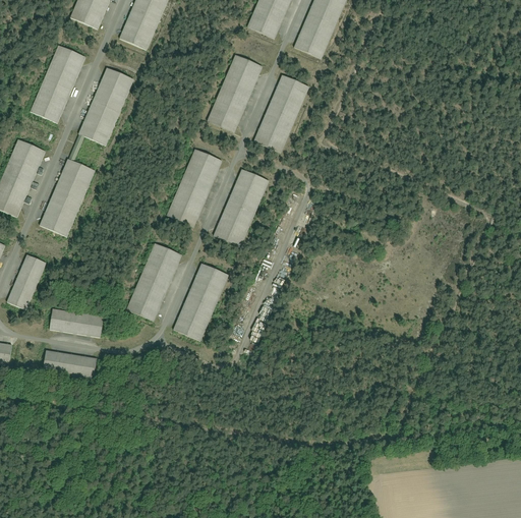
[(77,0),(69,19),(96,31),(109,0),(77,0)]
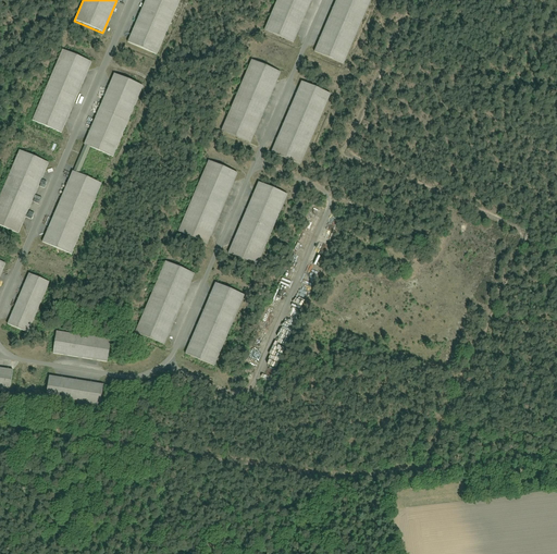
[(141,0),(125,40),(156,53),(177,0),(141,0)]
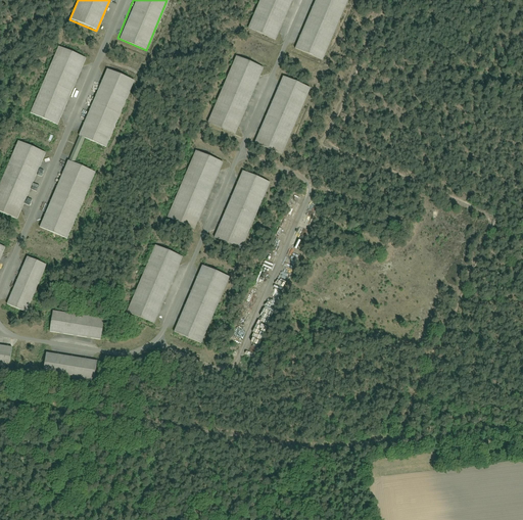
[(259,0),(247,28),(274,39),(290,0),(259,0)]
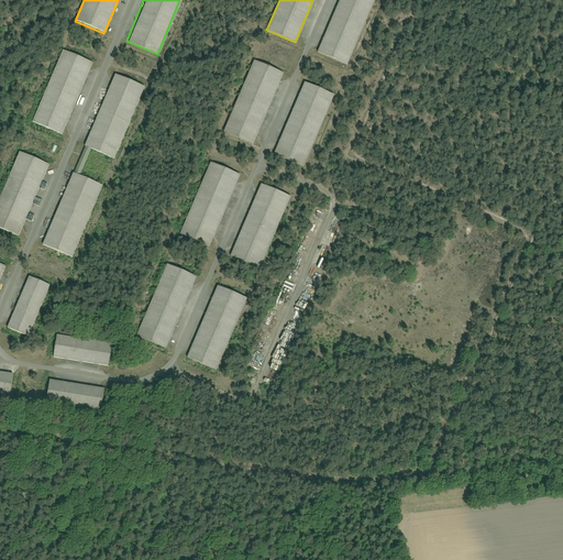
[(338,0),(316,52),(346,65),(374,0),(338,0)]
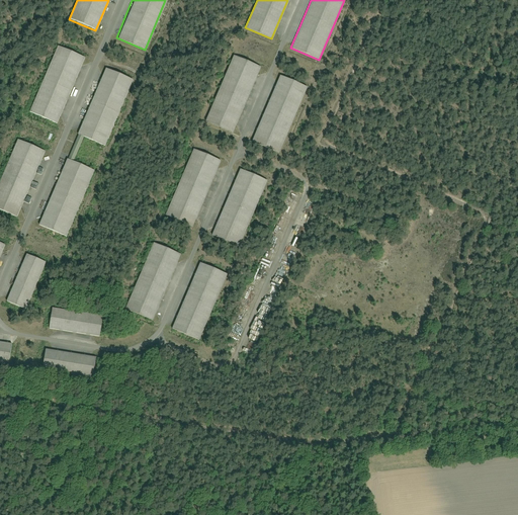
[(30,108),(57,120),(85,56),(59,44),(30,108)]
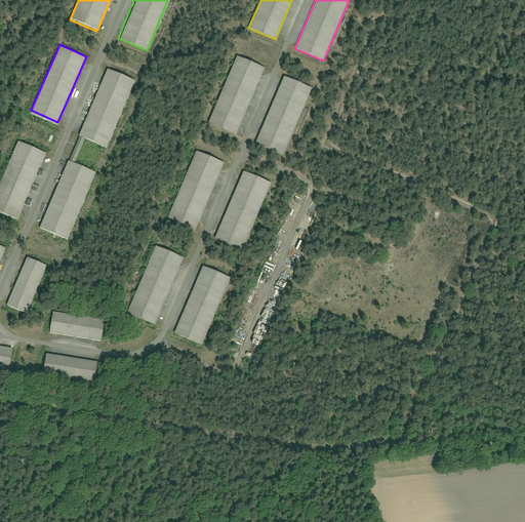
[(207,121),(234,133),(264,66),(237,54),(207,121)]
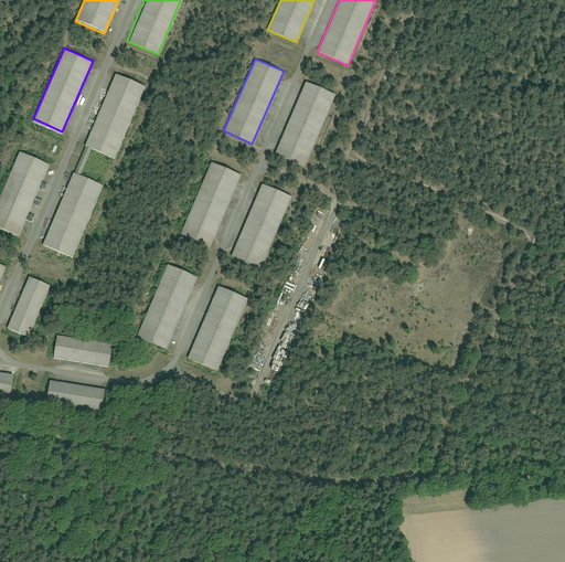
[(83,146),(115,159),(146,85),(114,72),(83,146)]
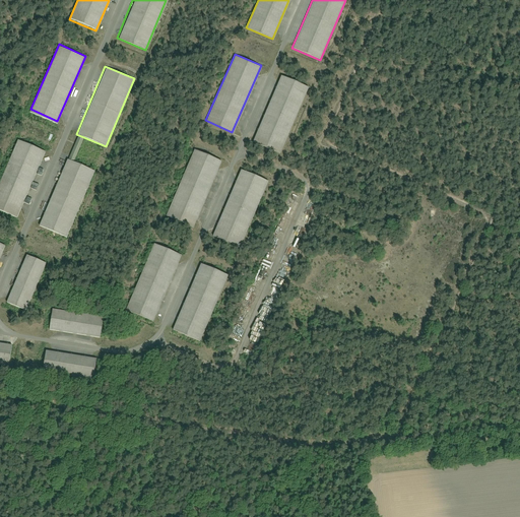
[(253,140),(281,151),(309,87),(280,75),(253,140)]
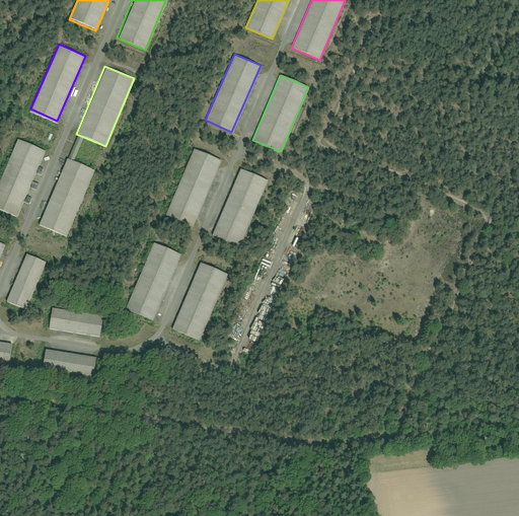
[(0,211),(17,219),(46,152),(17,140),(0,180),(0,211)]
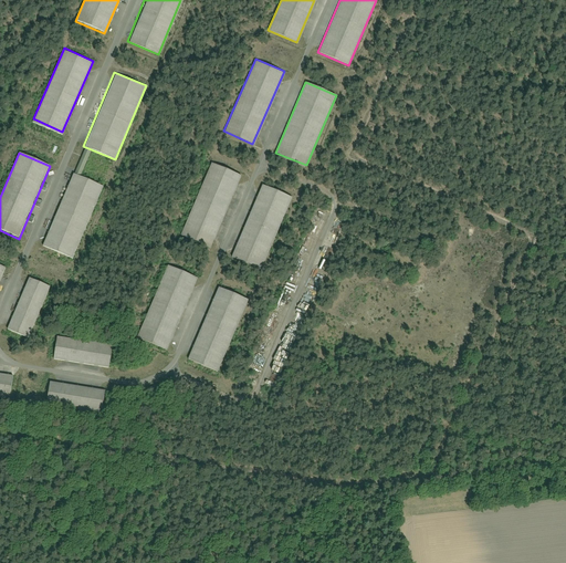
[(178,236),(209,249),(241,175),(209,162),(178,236)]
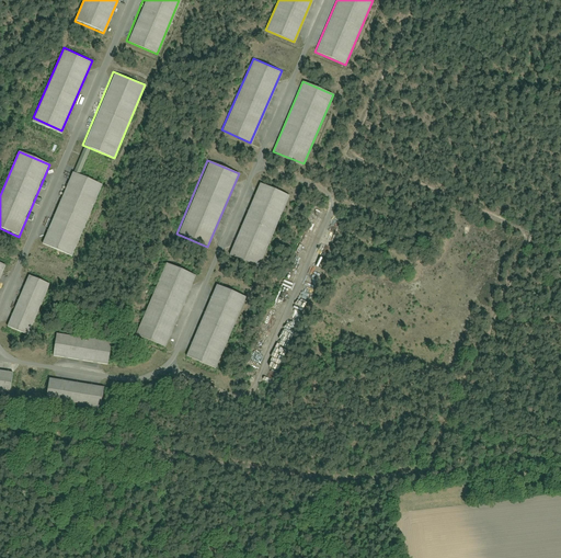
[(42,245),(73,258),(104,184),(72,171),(42,245)]
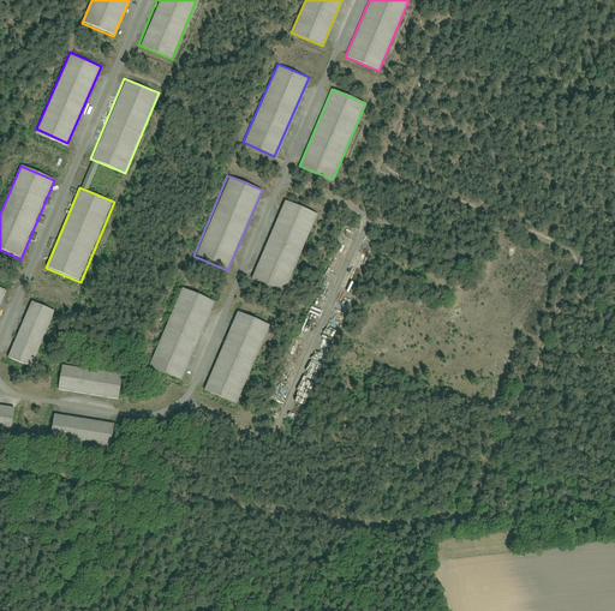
[(250,276),(286,291),(316,214),(281,199),(250,276)]
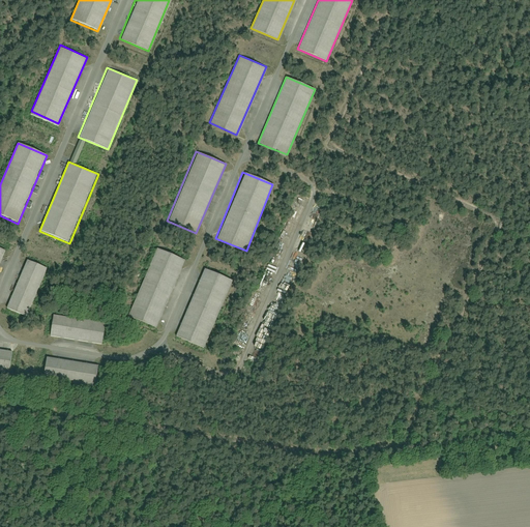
[(127,313),(155,325),(184,260),(156,247),(127,313)]
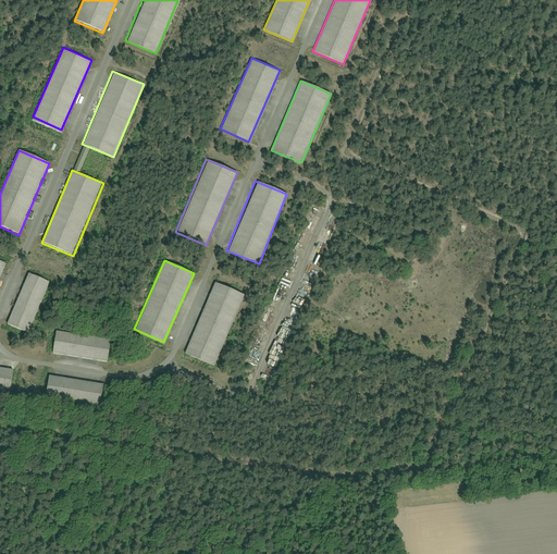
[(7,323),(28,333),(50,282),(28,272),(7,323)]
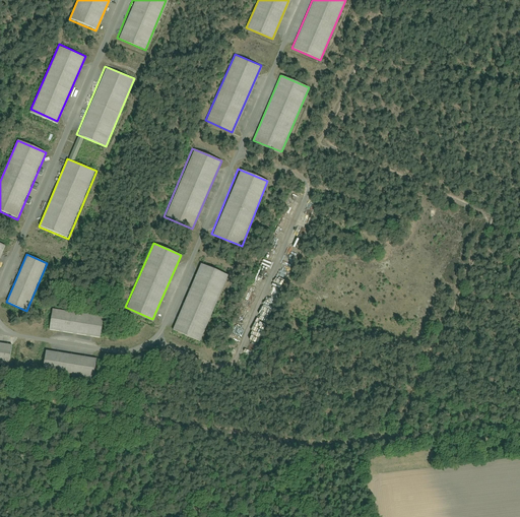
[(172,327),(201,340),(230,275),(200,262),(172,327)]
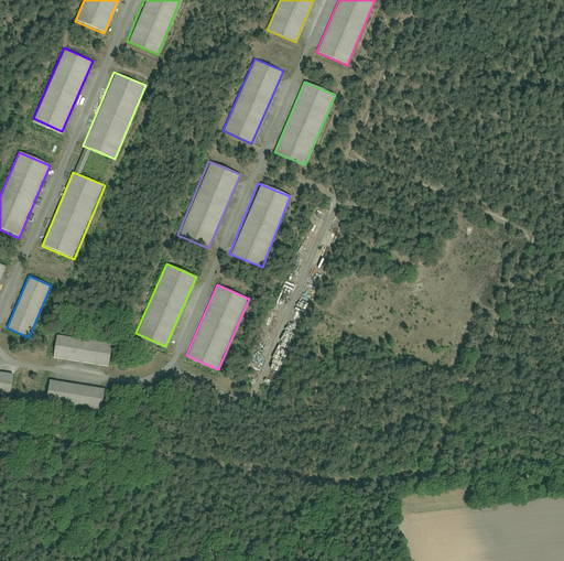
[(54,334),(51,355),(107,363),(109,342),(54,334)]
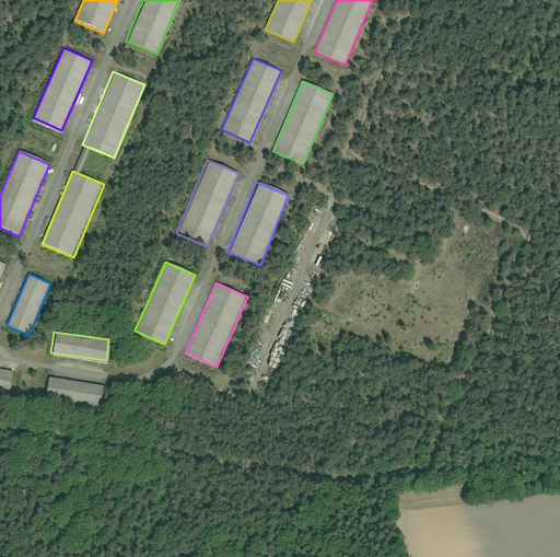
[(12,370),(0,368),(0,390),(9,392),(12,370)]
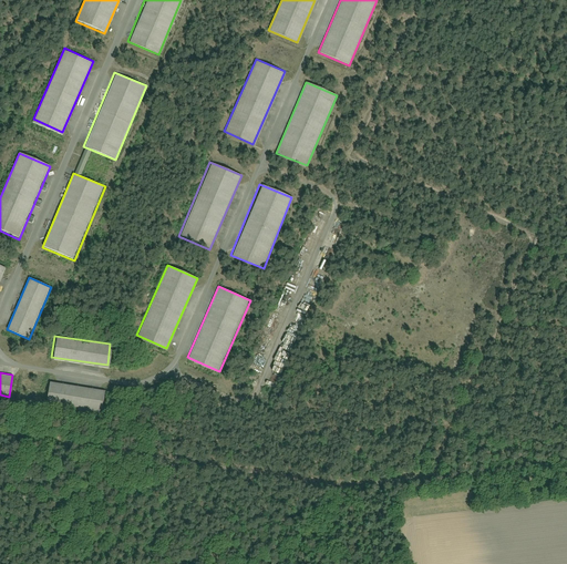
[(105,389),(49,382),(45,403),(103,411),(105,389)]
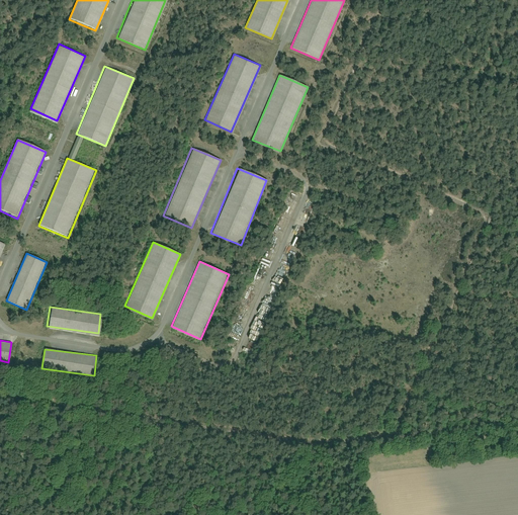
All buildings are outlined.
